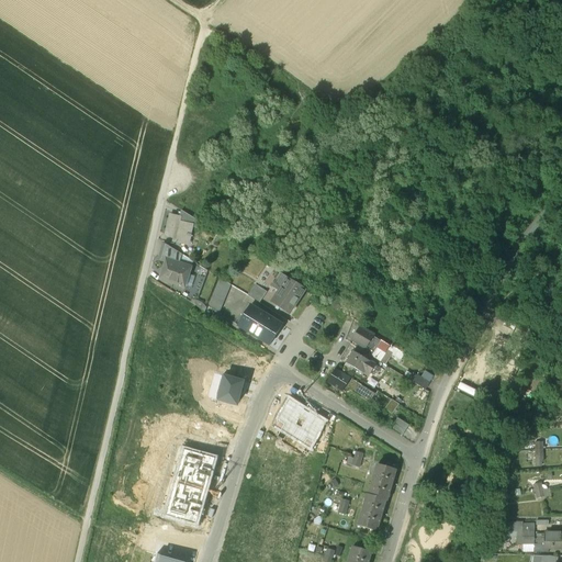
[(179,218),(178,224),(192,226),(193,218),(181,211),(179,218)]
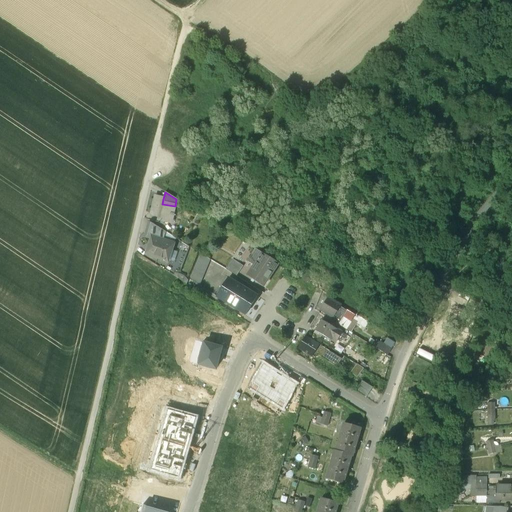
[(175,206),(162,204),(163,199),(155,198),(151,216),(159,217),(158,224),(168,226),(170,216),(171,216),(172,215),(173,215),(175,206)]
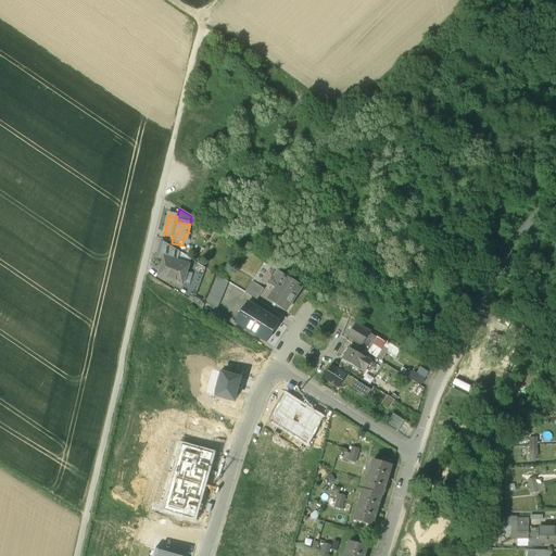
[(180,252),(164,242),(160,258),(165,260),(177,263),(180,252)]
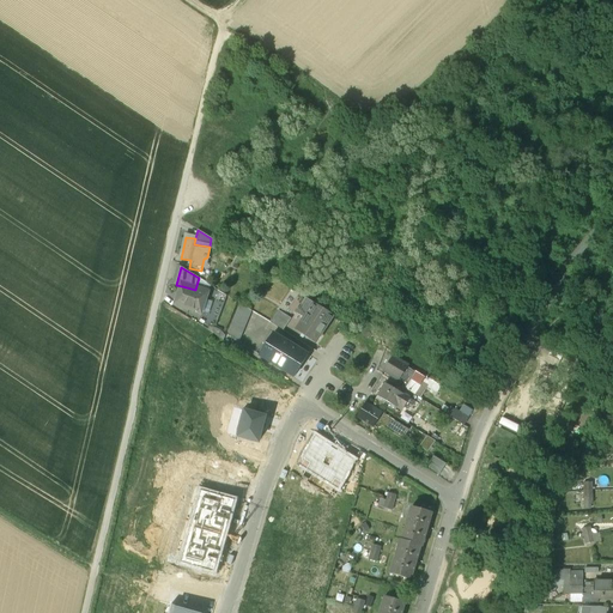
[(195,290),(182,286),(176,303),(183,305),(183,309),(202,314),(208,293),(195,290)]
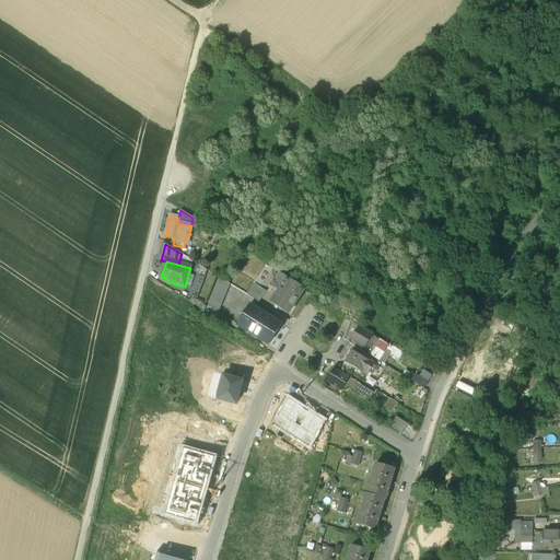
[(303,288),(280,272),(272,283),(271,283),(270,286),(278,291),(270,303),(275,306),(272,308),(276,310),(278,307),(287,314),(303,288)]
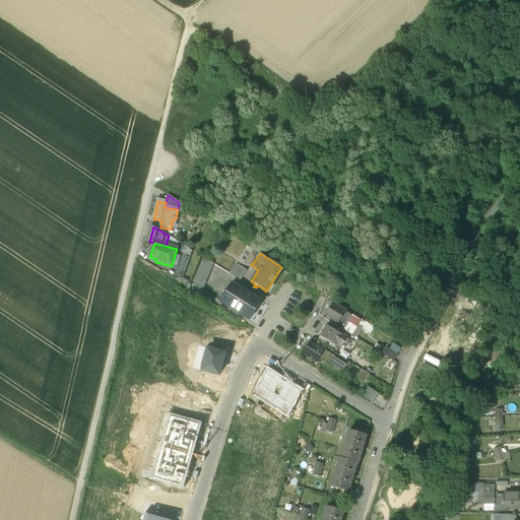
[(202,258),(192,283),(202,290),(213,264),(212,264),(202,258)]
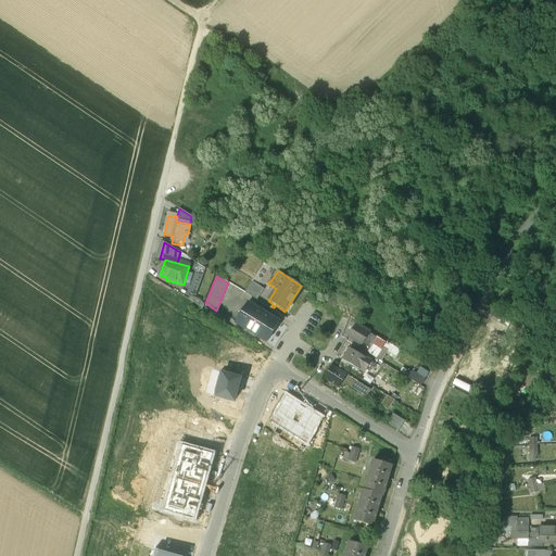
[(253,281),(245,293),(256,300),(264,289),(253,281)]
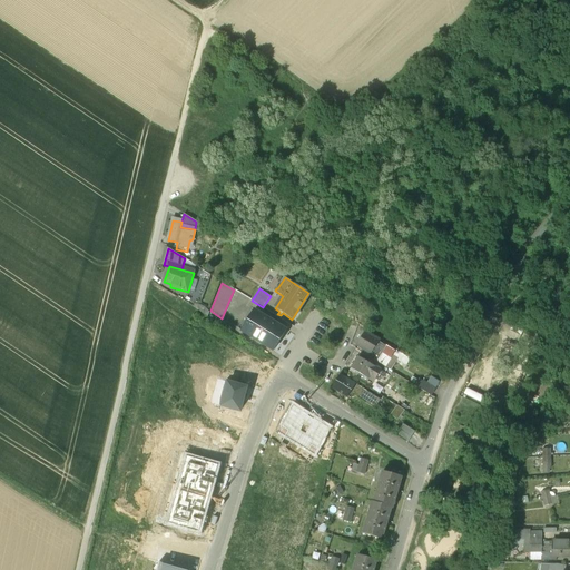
[(205,307),(194,304),(193,307),(207,316),(209,313),(205,307)]
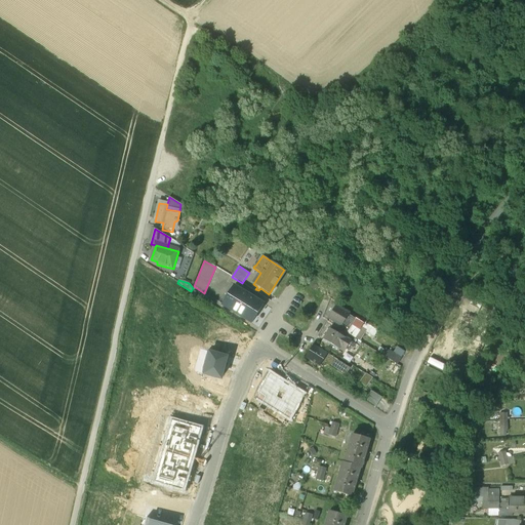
[(264,304),(235,284),(221,306),(251,323),(264,304)]
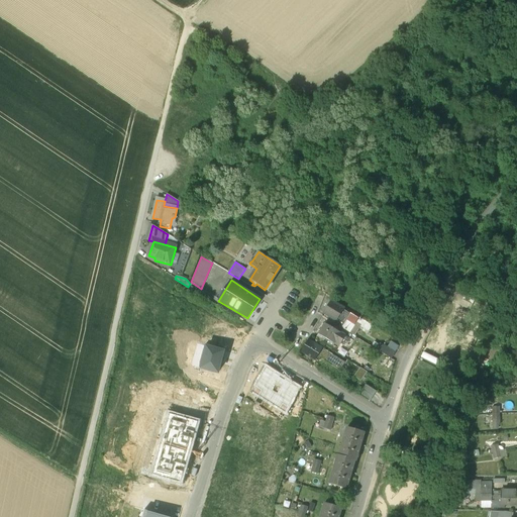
[(473,304),(477,296),(471,293),(469,297),(463,294),(466,289),(461,287),(459,292),(457,291),(455,295),(473,304)]
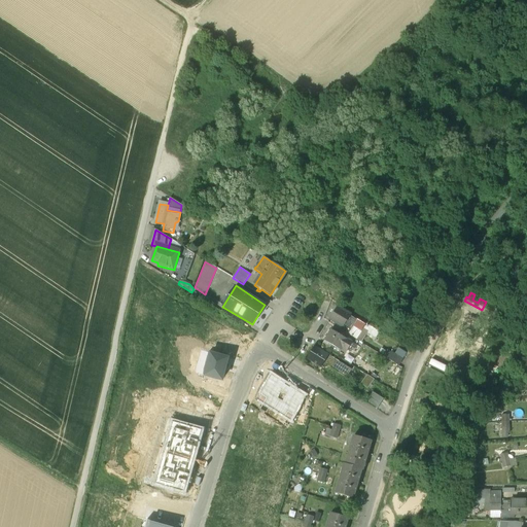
[(349,316),(337,308),(330,318),(343,326),(346,321),(349,316)]
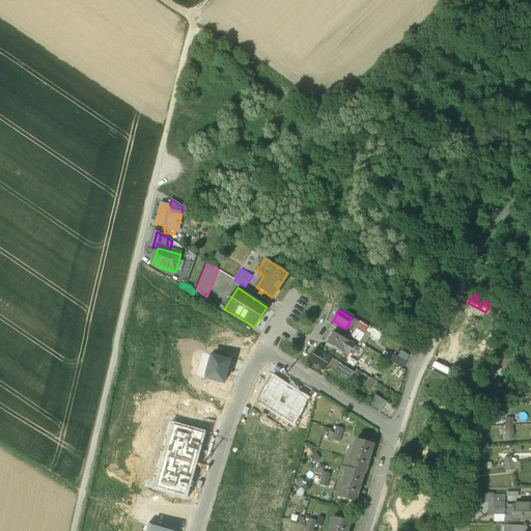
[(359,323),(352,318),(348,324),(356,329),(357,327),(359,323)]
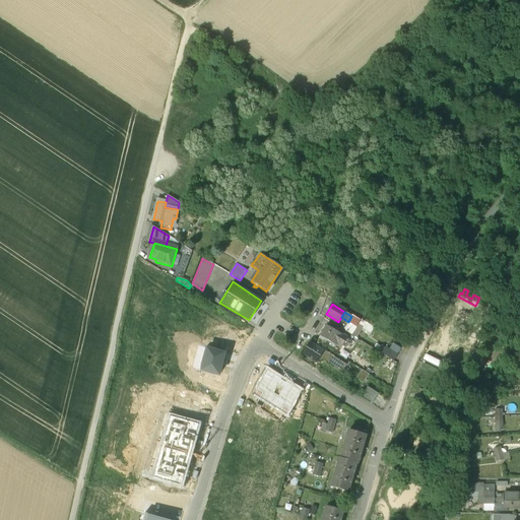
[(341,317),(338,322),(345,326),(348,322),(341,317)]
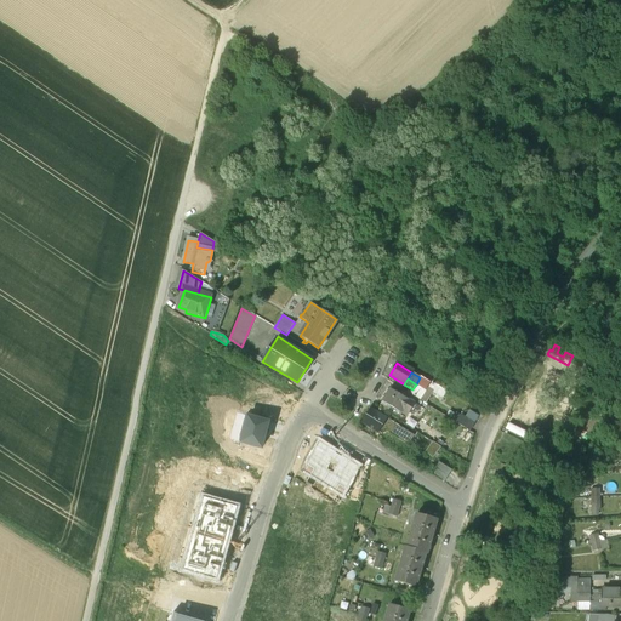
[(433,381),(428,388),(444,398),(449,391),(433,381)]
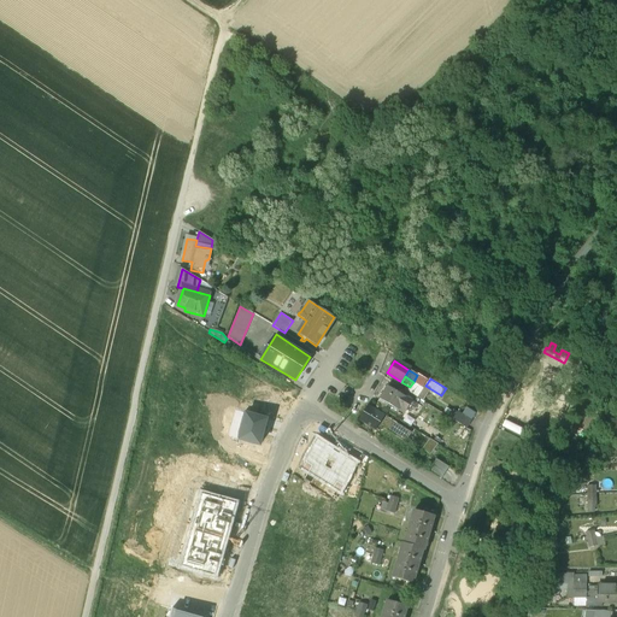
[(413,382),(410,387),(409,391),(423,400),(429,389),(421,385),(415,380),(413,382)]
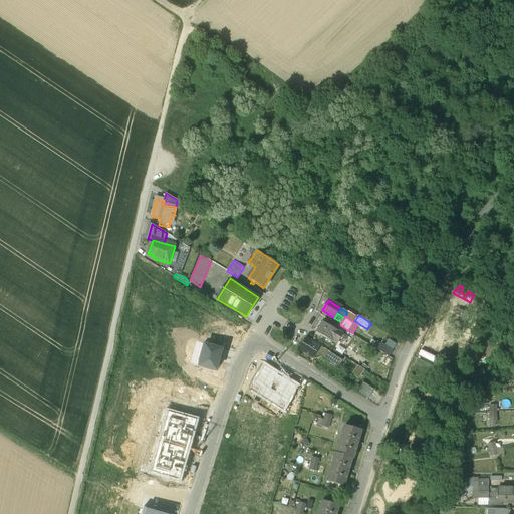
[(323,322),(317,332),(332,342),(333,339),(334,338),(338,331),(323,322)]
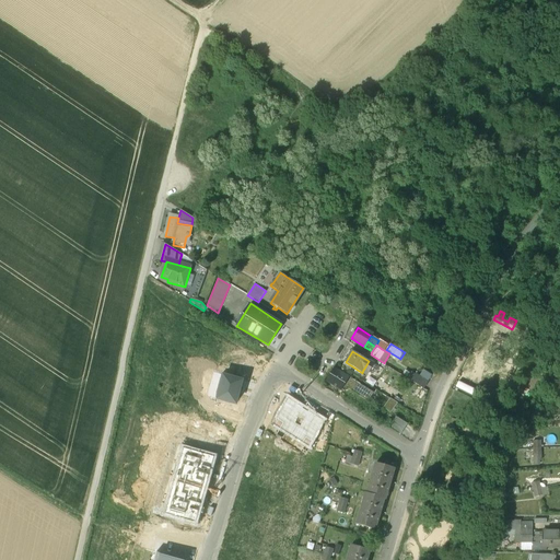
[(374,364),(369,361),(364,369),(363,370),(369,373),(374,364)]
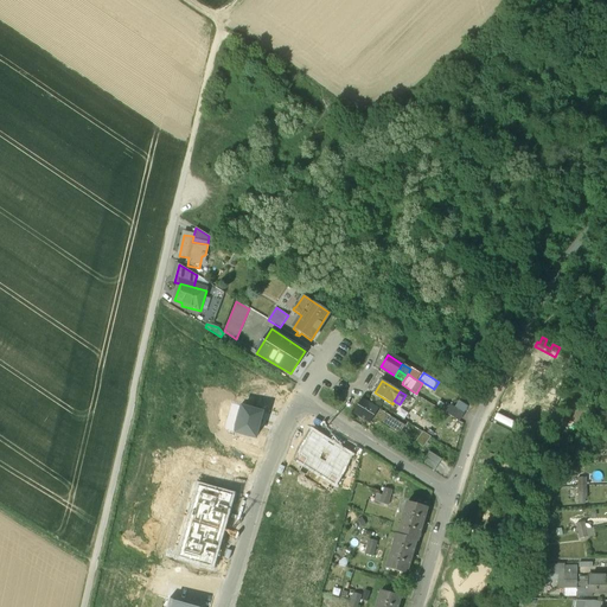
[(406,395),(400,404),(404,407),(407,402),(411,404),(414,400),(406,395)]
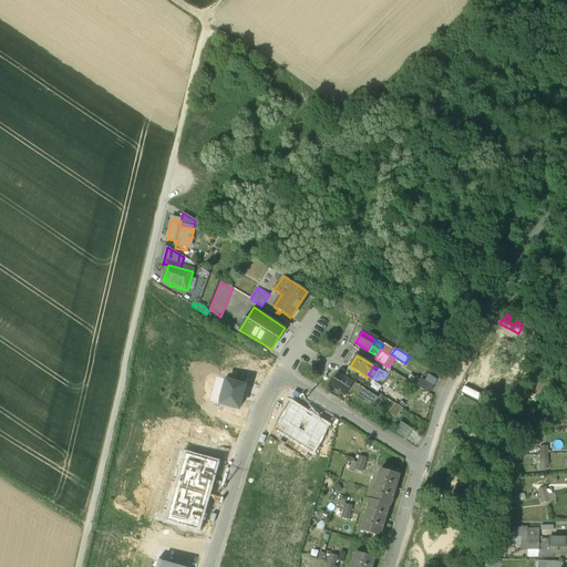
[(353,382),(339,373),(330,387),(346,395),(349,391),(353,382)]
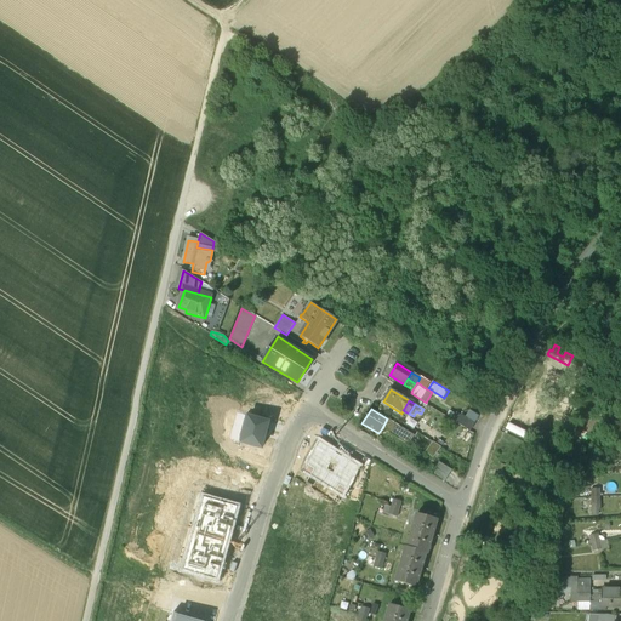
[(466,417),(474,422),(479,415),(469,410),(466,417)]
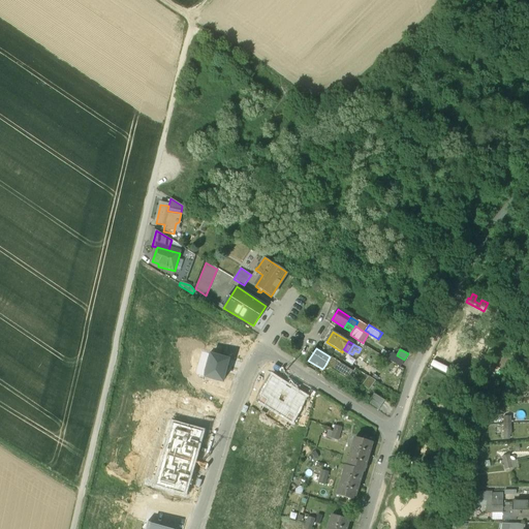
[(205,376),(223,381),(229,360),(211,353),(205,376)]
